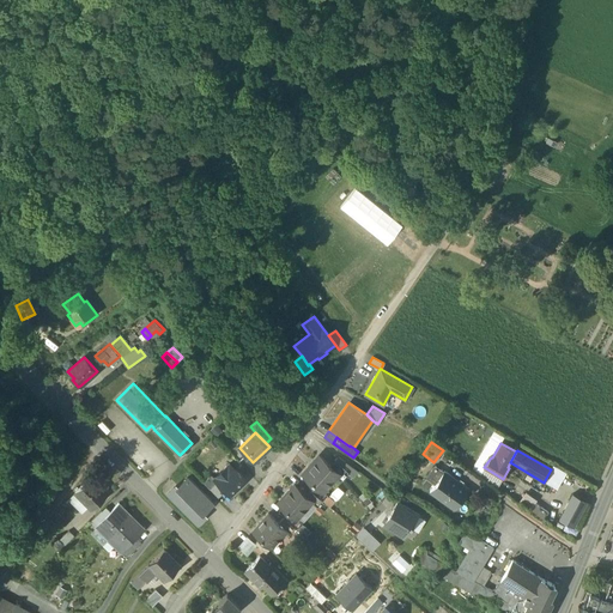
[(320,455),(304,474),(315,483),(322,490),(338,472),(339,472),(331,465),(320,455)]
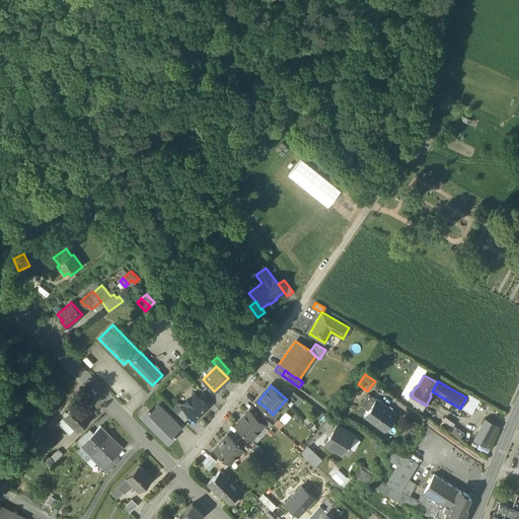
[(295,398),(284,388),(280,393),(287,399),(286,399),(291,403),(295,398)]
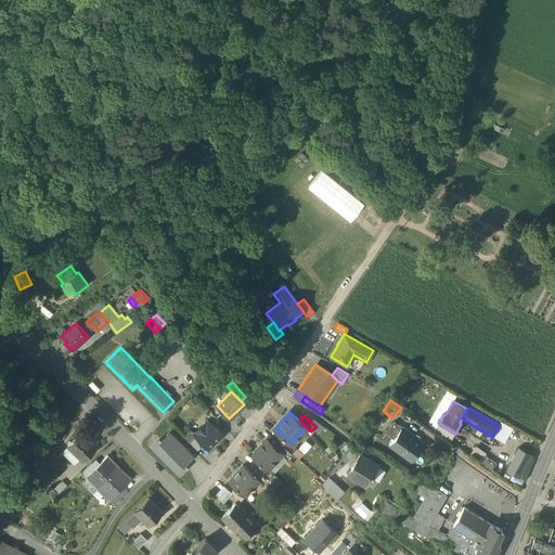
[(207,420),(194,431),(205,446),(208,448),(222,435),(207,420)]
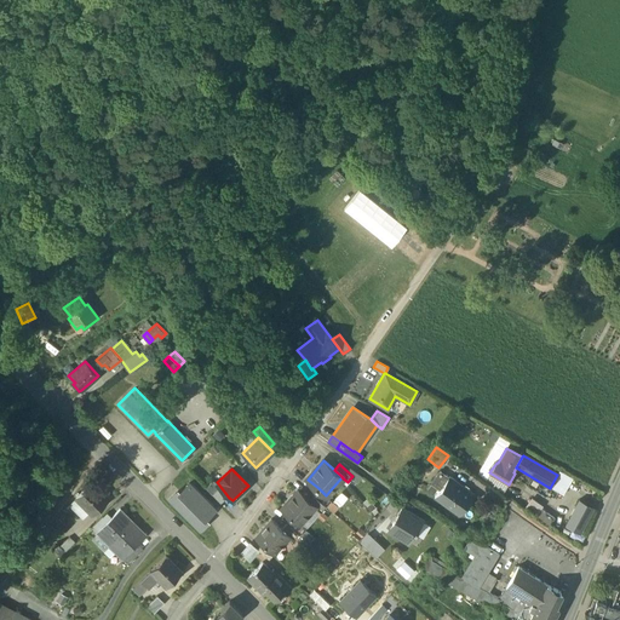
[(438,471),(430,484),(438,491),(448,477),(438,471)]
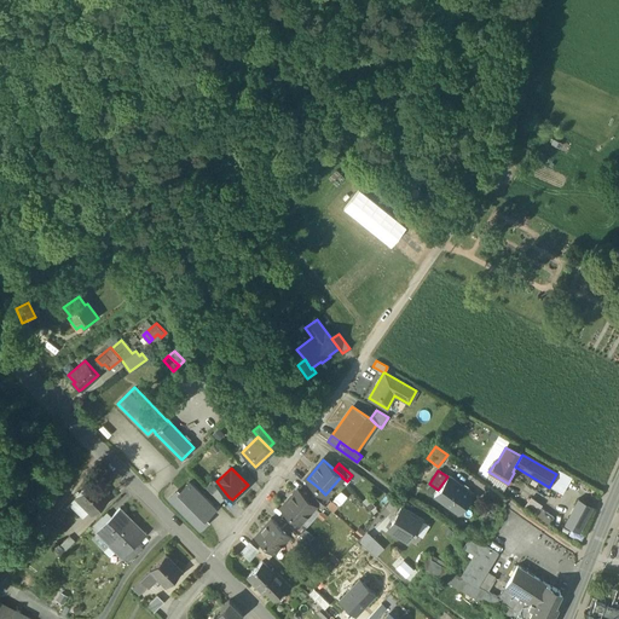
[(473,495),(447,476),(438,490),(433,497),(458,515),(473,495)]
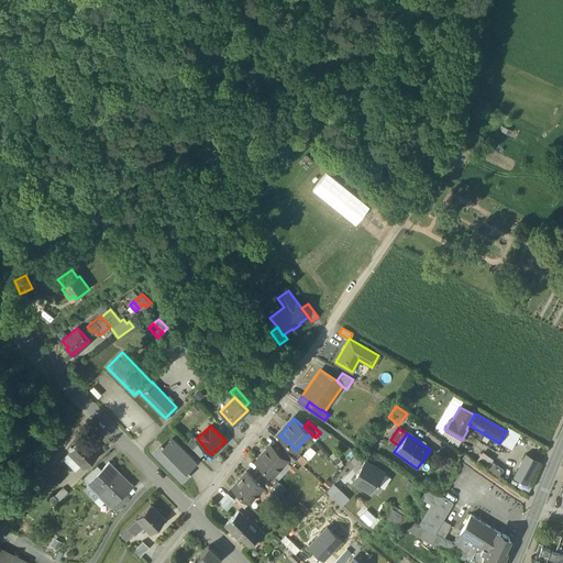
[(194,435),(187,442),(202,456),(206,454),(208,452),(197,438),(194,435)]
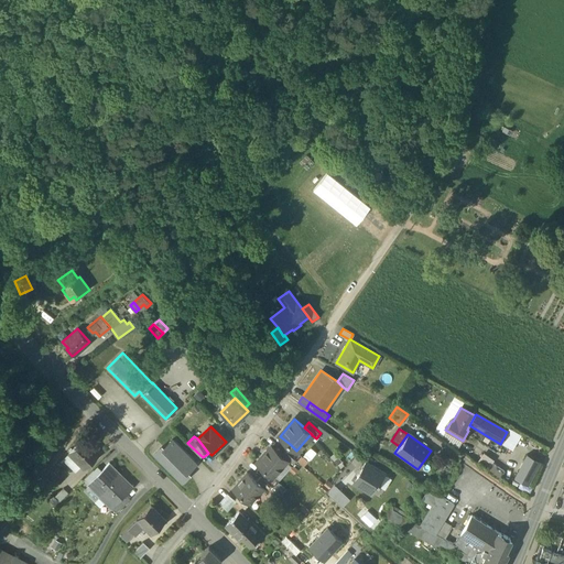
[(84,438),(69,453),(85,468),(99,454),(84,438)]
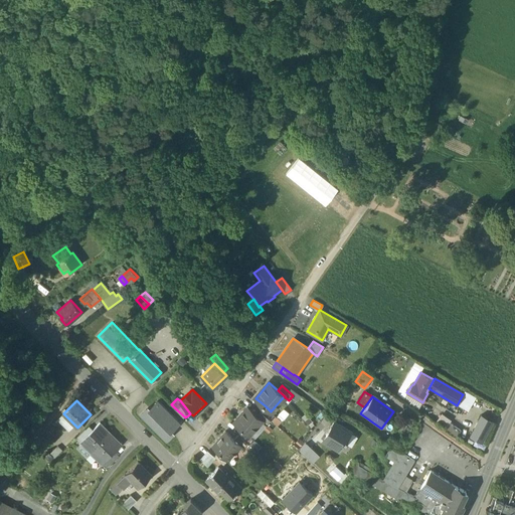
[(148,407),(141,414),(166,441),(173,434),(171,431),(179,422),(157,400),(149,408),(148,407)]
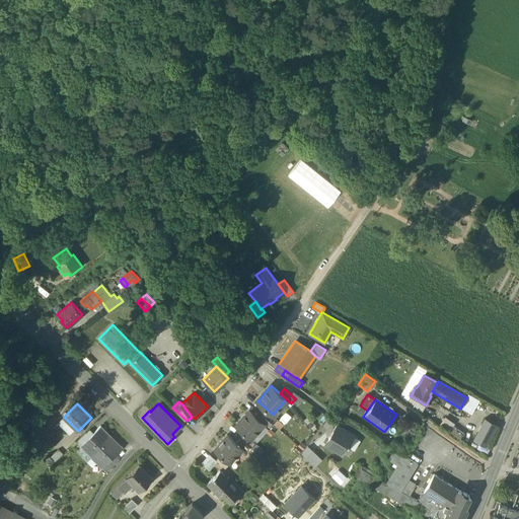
[(273,415),(267,409),(263,414),(274,424),(278,419),(273,415)]
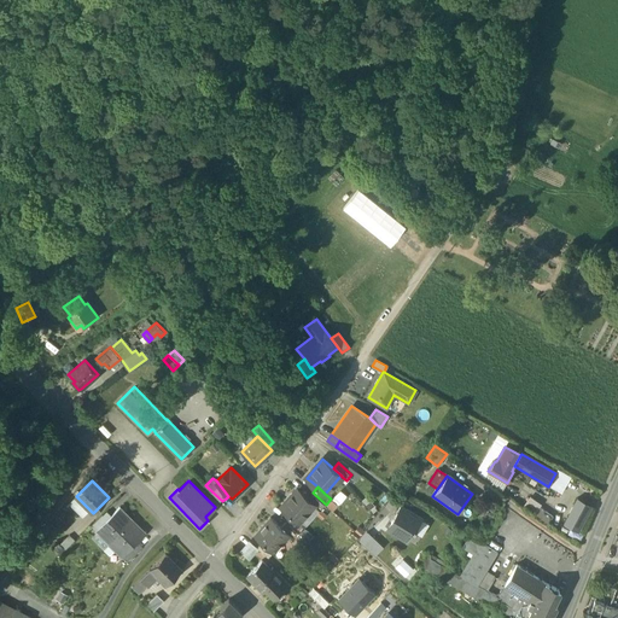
[(308,497),(297,488),(280,507),(291,516),(299,523),(315,505),(316,505),(308,497)]
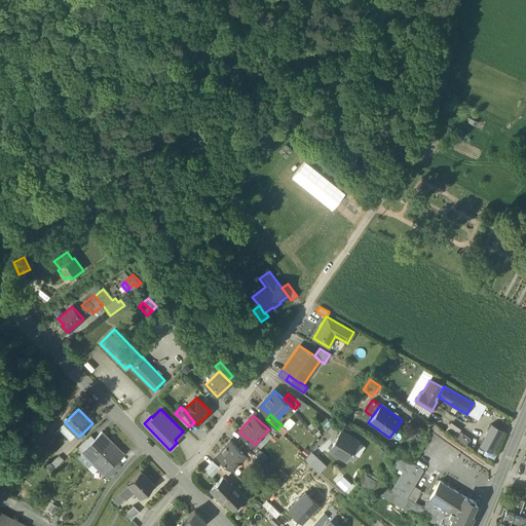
[(277,429),(266,419),(262,423),(269,429),(268,429),(273,434),(277,429)]
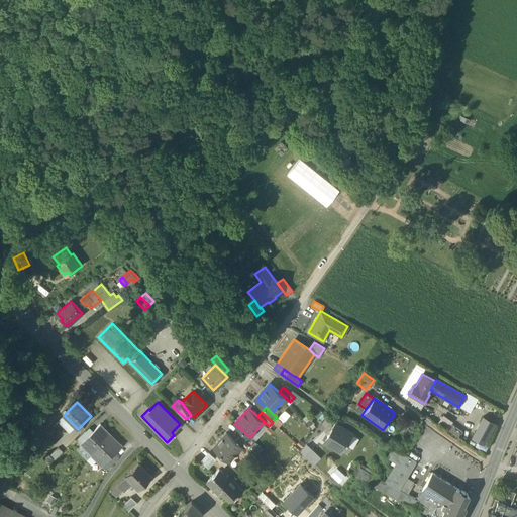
[(443,415),(438,424),(447,431),(451,424),(453,422),(443,415)]
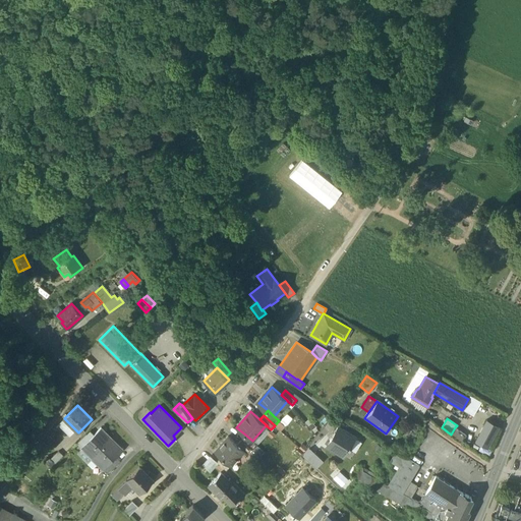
[(475,442),(488,448),(499,427),(486,420),(475,442)]
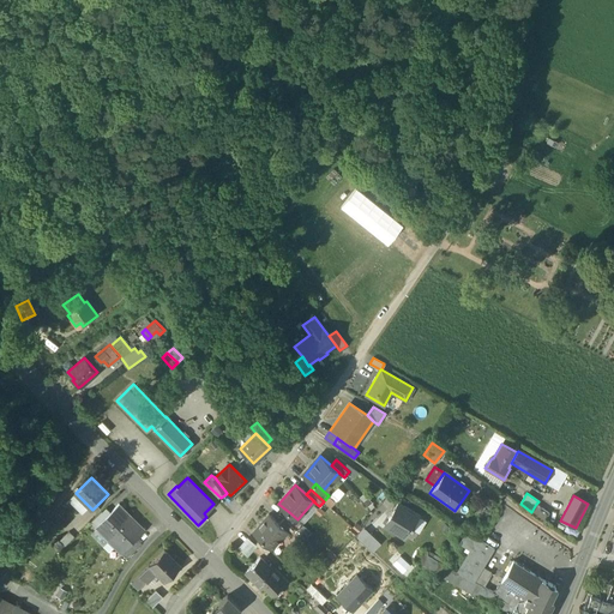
[(419,516),(398,503),(389,519),(385,527),(404,539),(411,525),(419,516)]
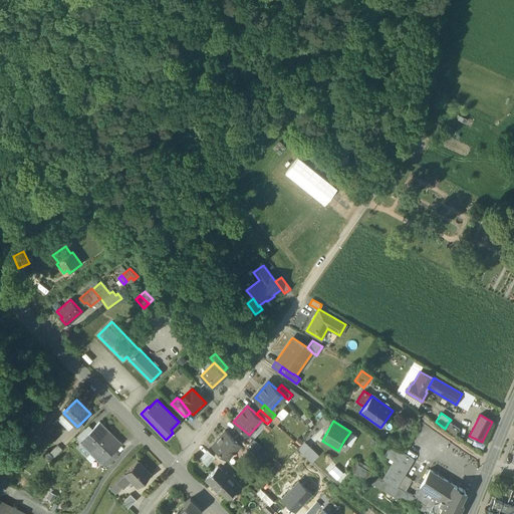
[(89,432),(80,441),(86,448),(89,446),(93,450),(110,433),(99,422),(89,432)]
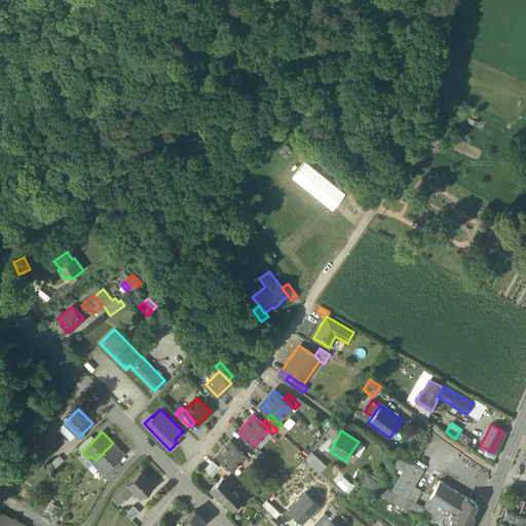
[(471,440),(459,431),(455,439),(465,446),(471,440)]
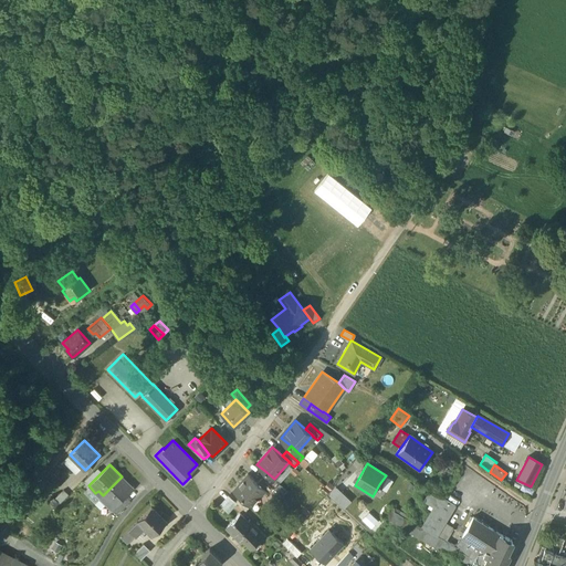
[(94,471),(83,481),(88,485),(98,475),(94,471)]
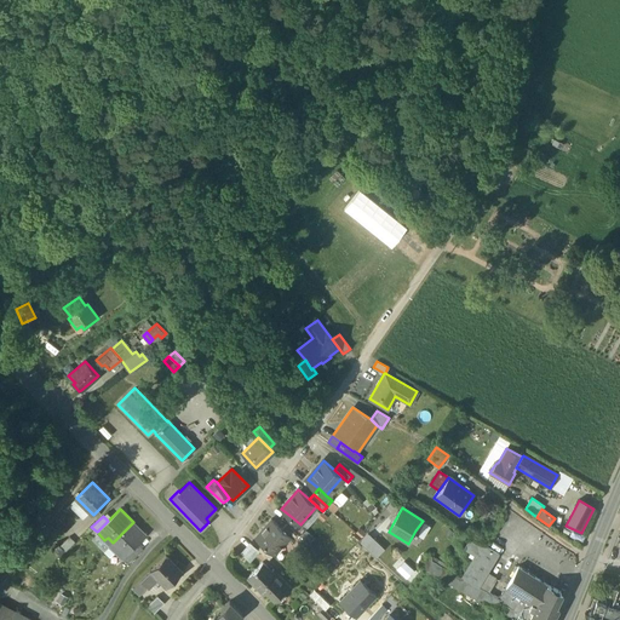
[(300,524),(292,517),(287,523),(300,534),(305,528),(300,524)]
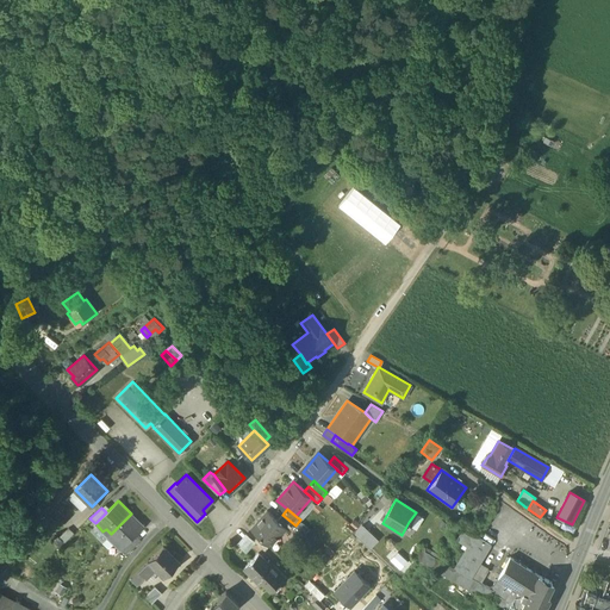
[(278,520),(267,510),(251,529),(259,535),(269,545),(285,528),(286,527),(278,520)]
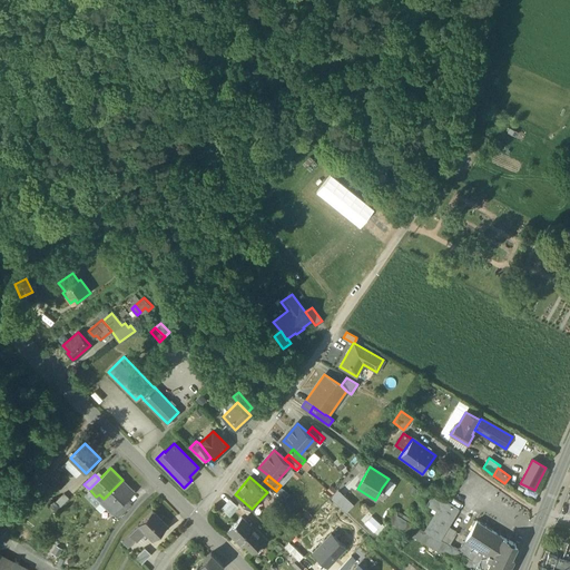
[(134,492),(123,480),(104,499),(108,503),(105,505),(112,513),(123,503),(134,492)]
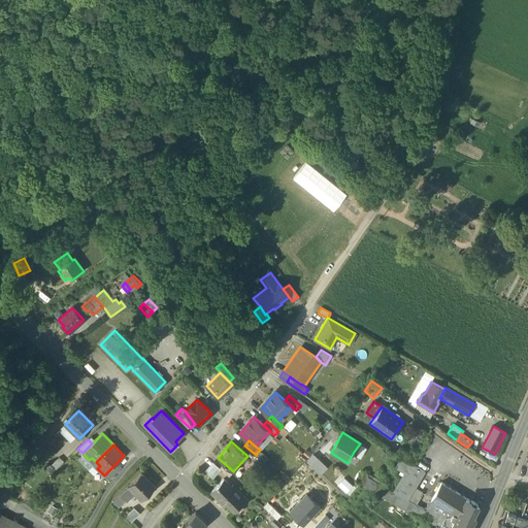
[(244,446),(240,450),(248,456),(246,457),(251,460),(256,455),(244,446)]
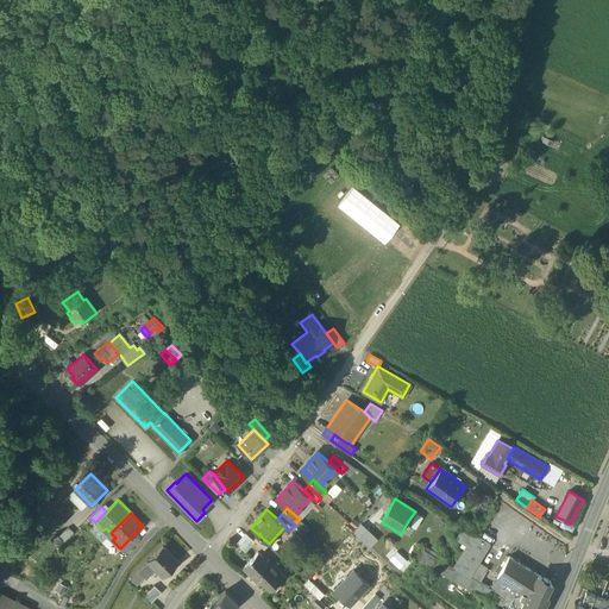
[(352,529),(368,546),(377,538),(362,521),(352,529)]
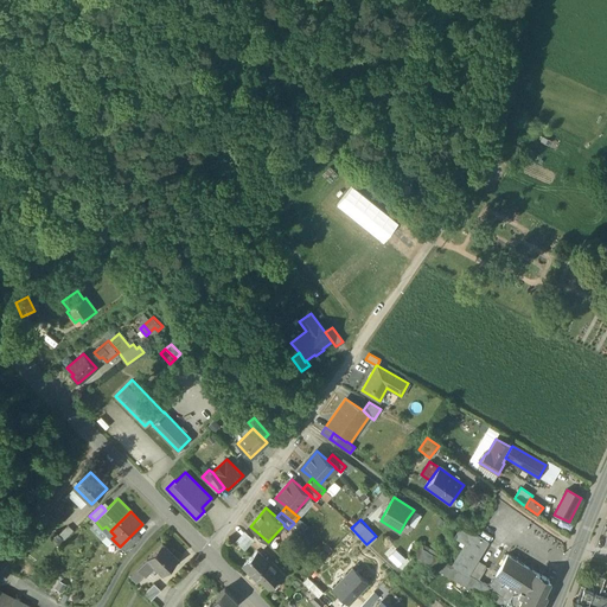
[(68,525),(59,535),(64,540),(72,530),(68,525)]
